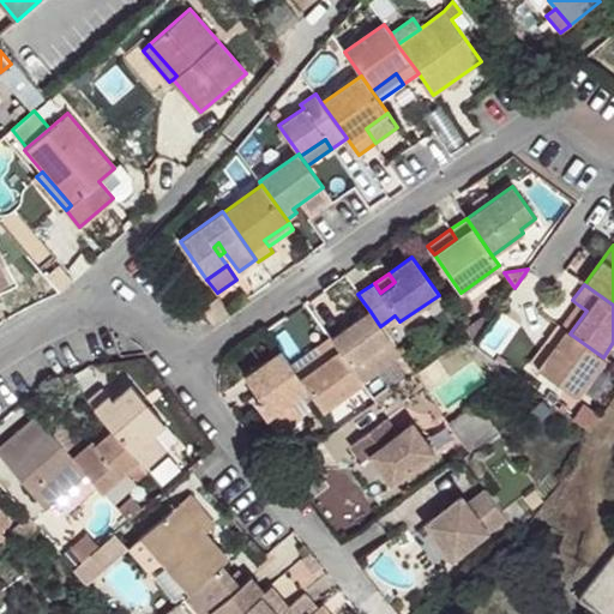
[(587,311),(578,305),(561,327),(570,333),(587,311)]
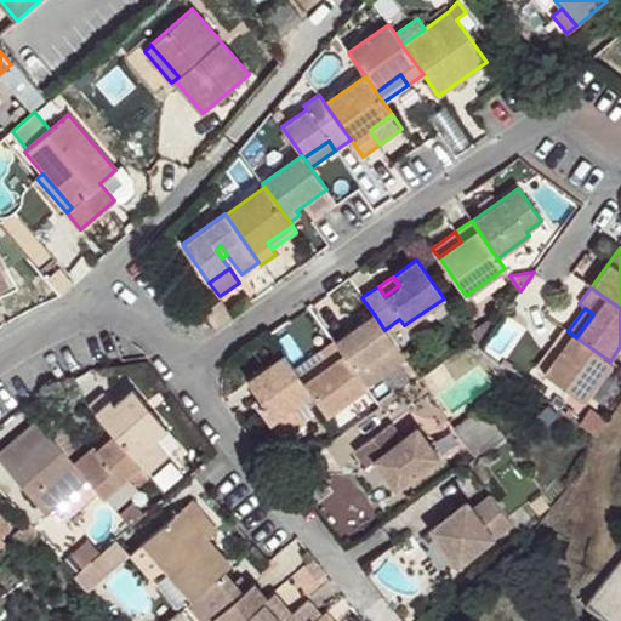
[(187,325),(194,336),(209,326),(201,315),(187,325)]
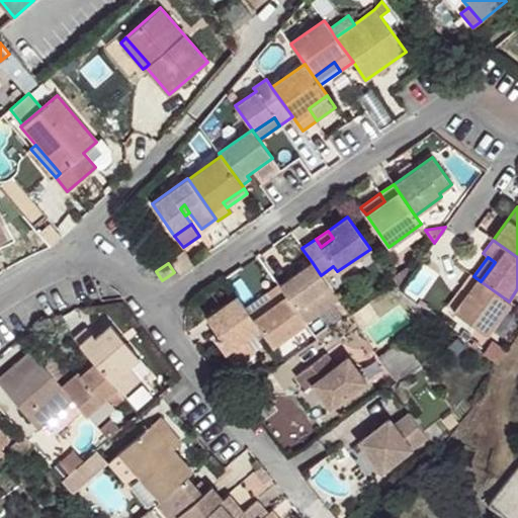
[(328,327),(347,313),(321,275),(313,263),(279,286),(306,323),(319,314),(328,327)]
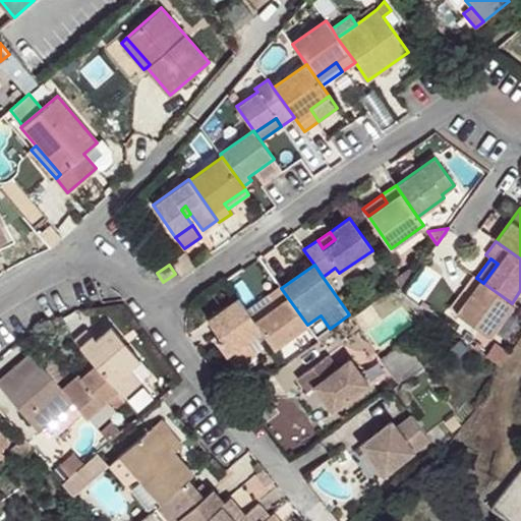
[(476,278),(474,275),(464,289),(470,294),(456,312),(489,337),(514,304),(512,303),(483,283),(476,278)]
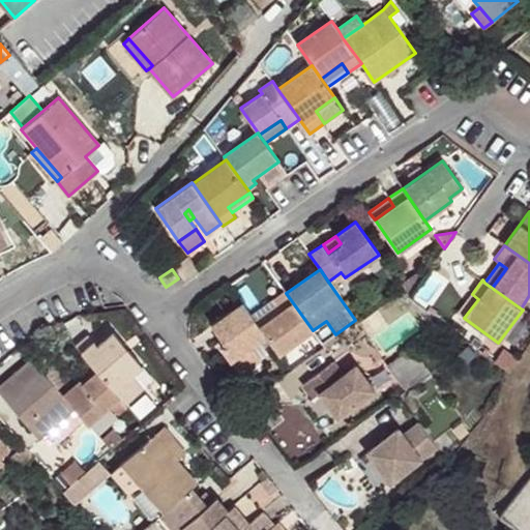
[(278,355),(313,330),(286,293),(285,292),(273,300),(276,304),(255,321),(265,336),(275,350),(278,355)]
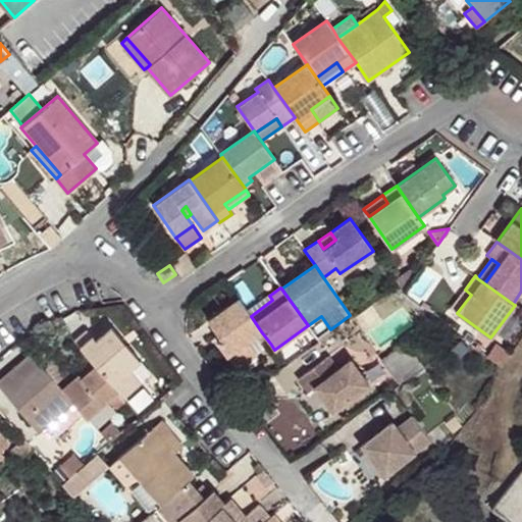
[(471,295),(465,290),(451,309),(457,313),(471,295)]
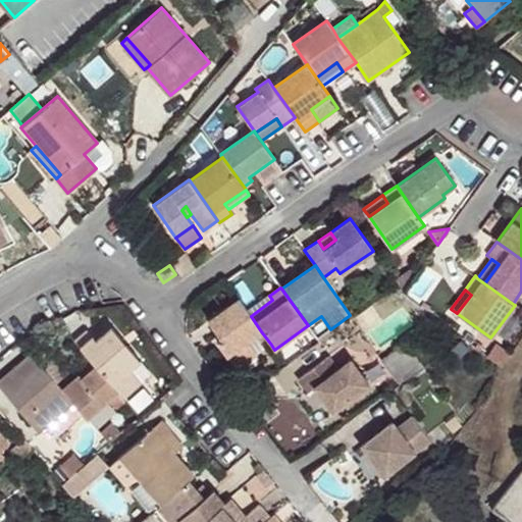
[(272,300),(269,296),(248,311),(251,316),(272,300)]
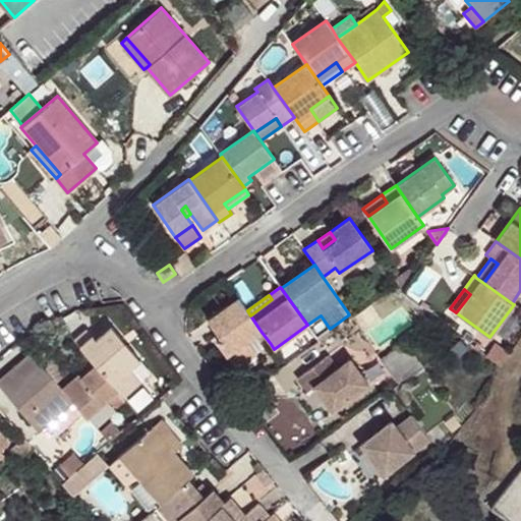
[(256,353),(247,340),(261,331),(250,315),(247,310),(238,297),(207,320),(220,338),(216,341),(235,368),(256,353)]
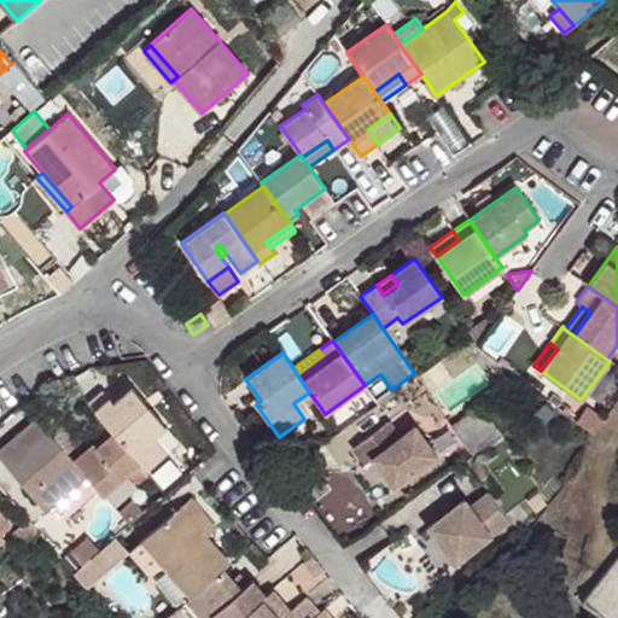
[(101,390),(87,402),(110,429),(114,433),(139,464),(144,470),(167,450),(153,435),(164,426),(130,386),(112,402),(101,390)]
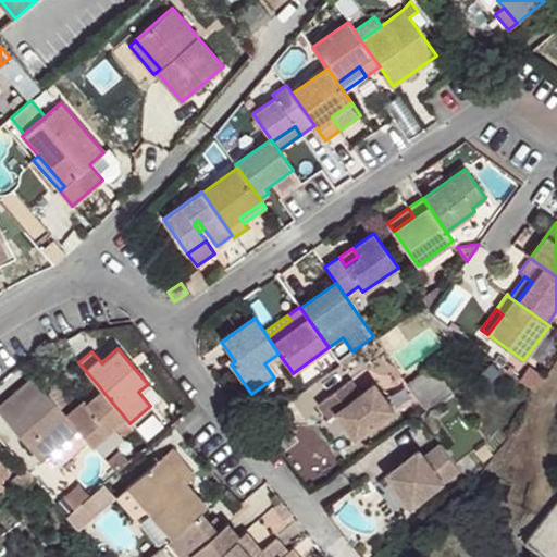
[(274,378),(289,368),(279,354),(264,363),(274,378)]
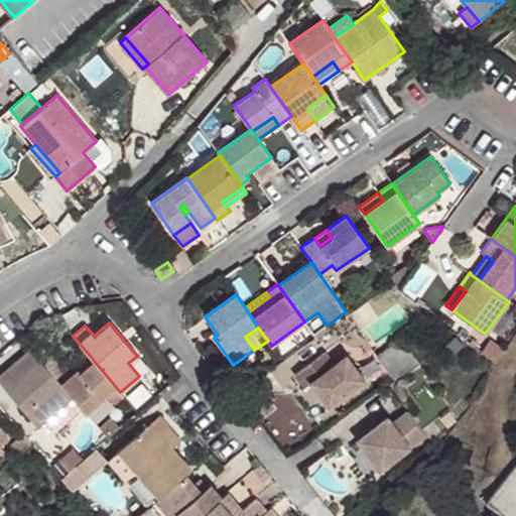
[(394,379),(417,362),(401,339),(378,356),(394,379)]
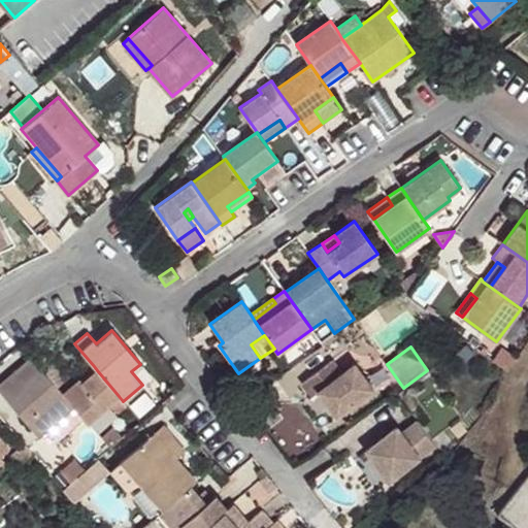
[(493,360),(506,371),(516,358),(502,348),(493,360)]
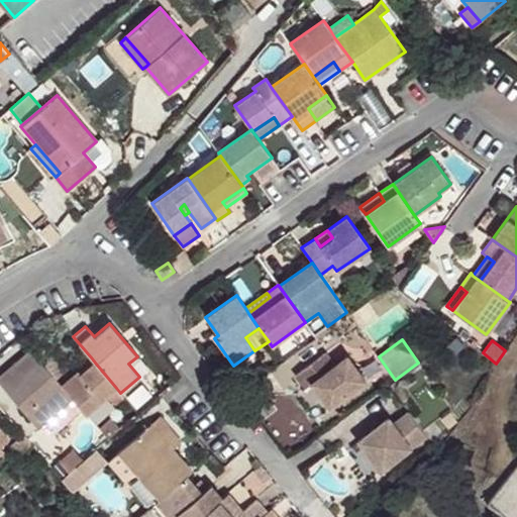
[(41,362),(30,349),(0,375),(0,383),(24,411),(31,405),(35,409),(27,415),(37,426),(44,420),(55,432),(81,409),(61,385),(56,379),(41,362)]
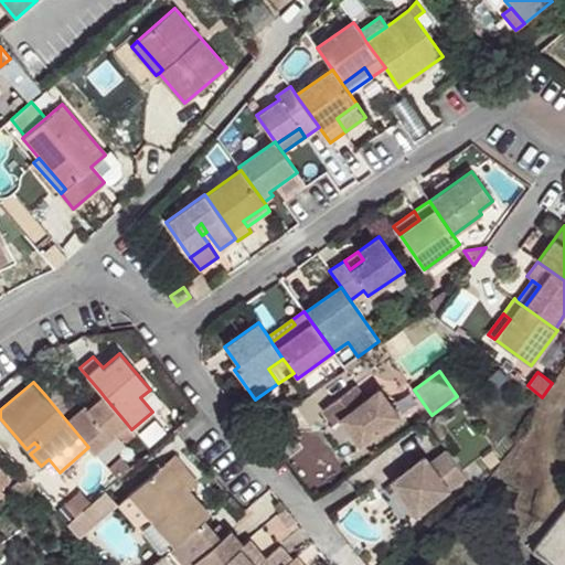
[(45,395),(61,414),(73,404),(57,385),(45,395)]
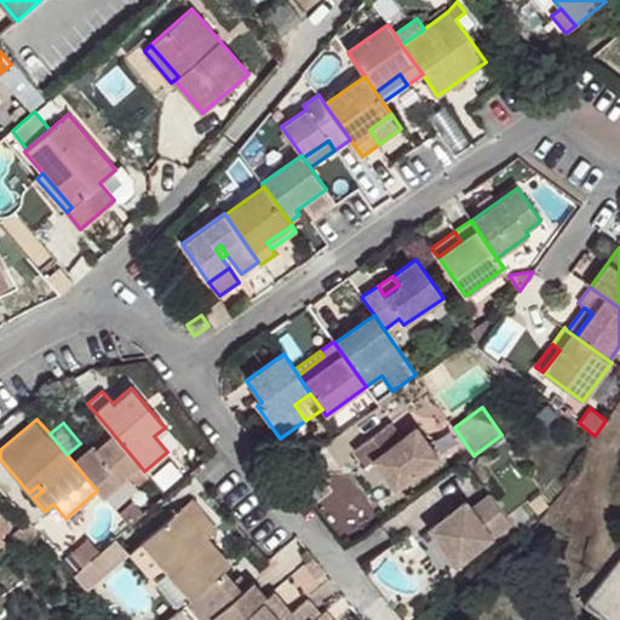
[(372,459),(394,491),(438,458),(417,428),(402,438),(391,424),(356,449),(366,464),(372,459)]
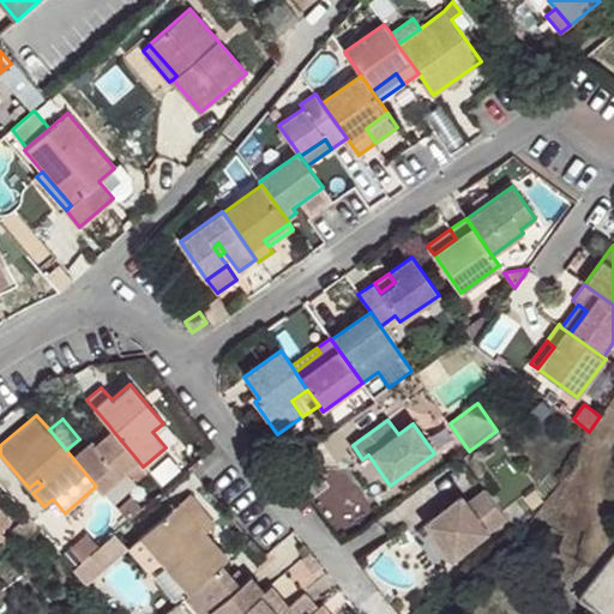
[(109,426),(92,440),(96,445),(113,431),(109,426)]
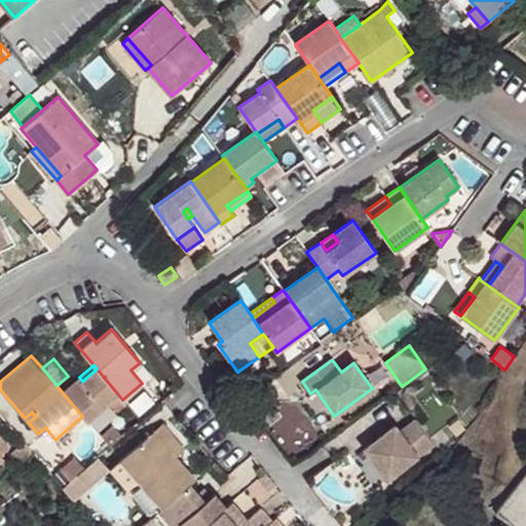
[(79,377),(62,391),(82,416),(87,421),(109,403),(113,399),(120,408),(124,405),(117,396),(118,395),(97,369),(82,381),(79,377)]
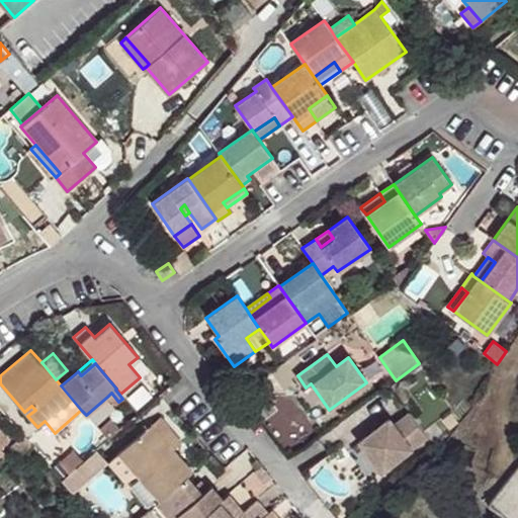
[(115,405),(118,402),(111,393),(107,397),(115,405)]
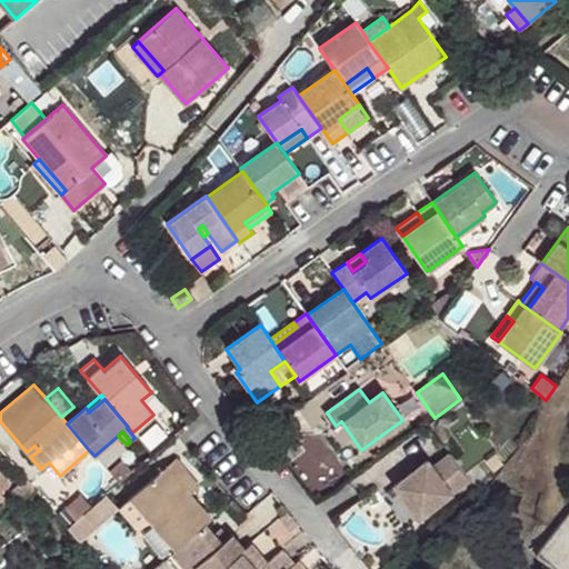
[(35,446),(27,452),(30,457),(39,450),(35,446)]
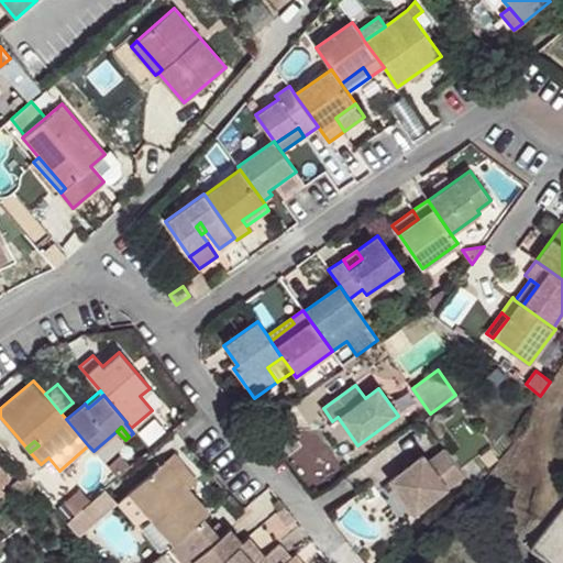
[(422,456),(389,481),(414,515),(463,477),(444,452),(428,464),(422,456)]
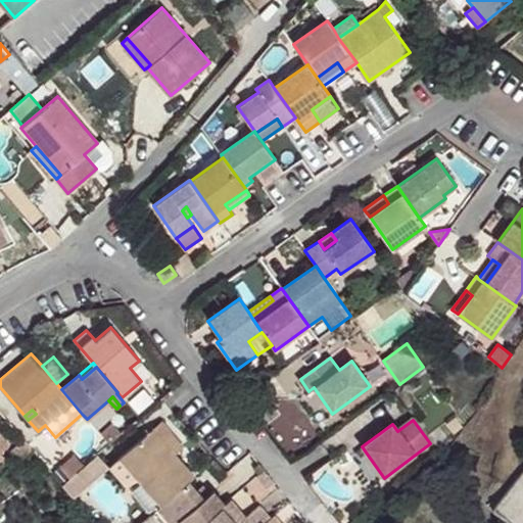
[(109,443),(121,434),(113,425),(102,434),(109,443)]
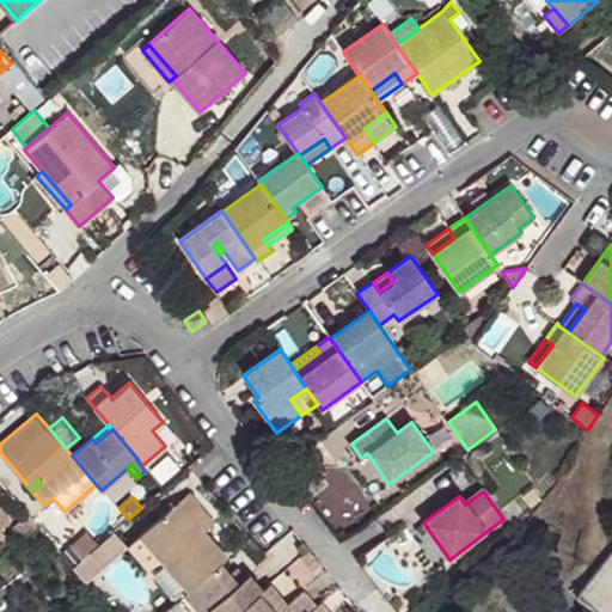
[(160,560),(188,591),(221,563),(227,557),(178,502),(128,545),(148,569),(160,560)]
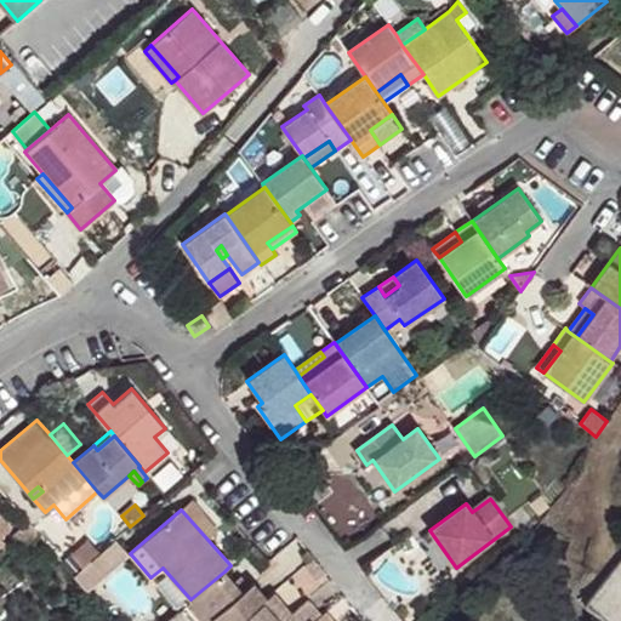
[(0,537),(11,529),(0,517),(0,537)]
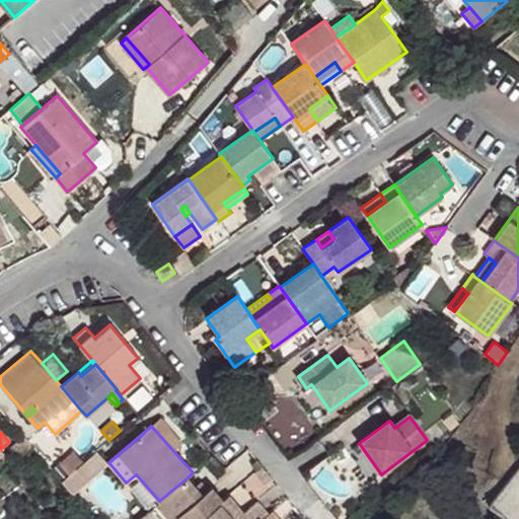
[(18,456),(31,445),(23,437),(11,447),(18,456)]
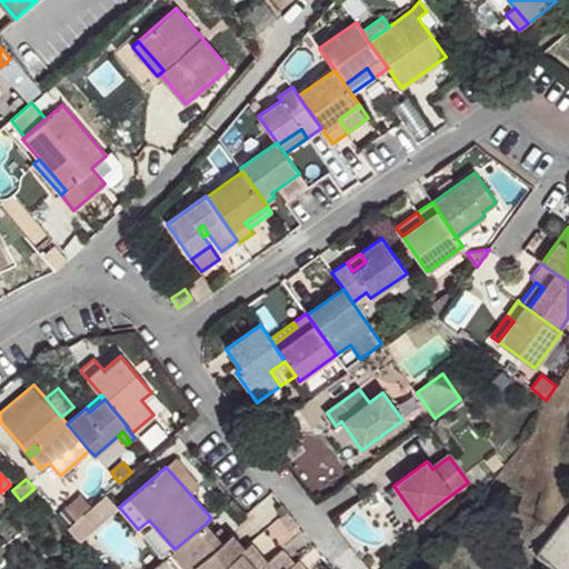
[(77,519),(68,527),(79,540),(117,507),(106,493),(91,507),(77,519)]
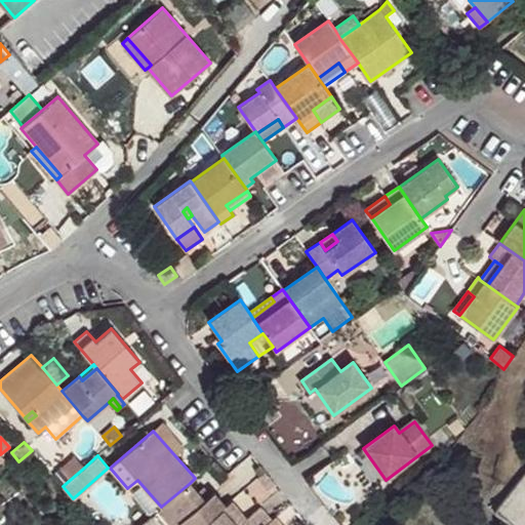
[(71,479),(84,468),(74,456),(61,468),(71,479)]
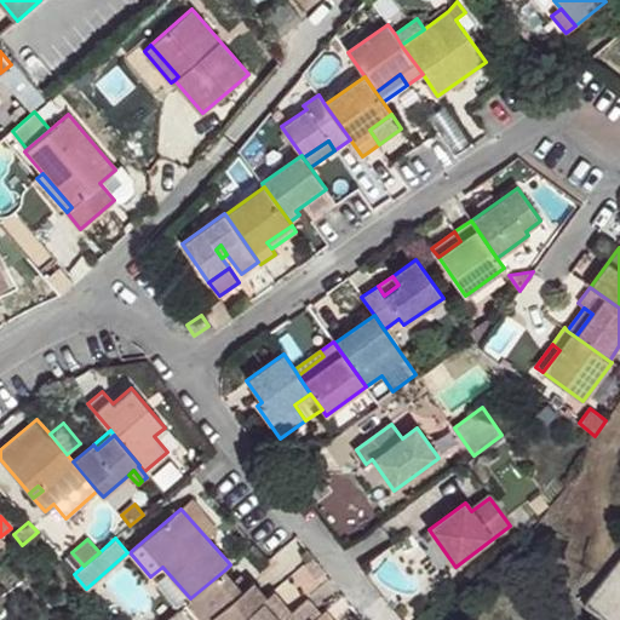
[(560,573),(564,560),(550,554),(545,567),(560,573)]
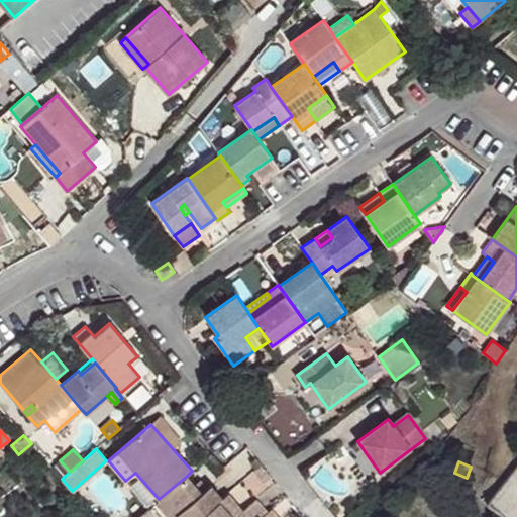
[(271,478),(261,464),(253,471),(264,484),(271,478)]
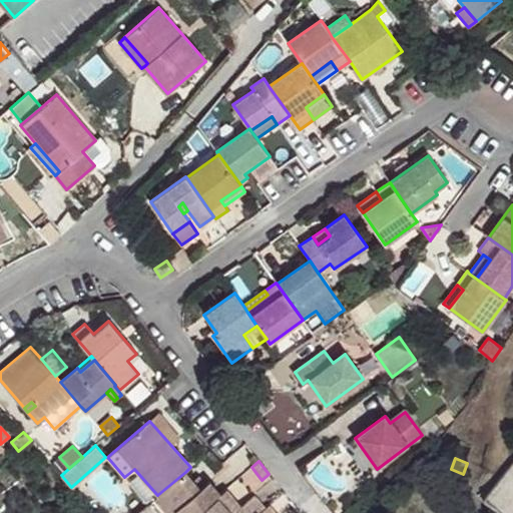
[(198,512),(220,494),(209,482),(205,485),(200,489),(193,481),(185,472),(157,495),(154,499),(166,512),(172,512),(174,511),(175,512),(198,512)]
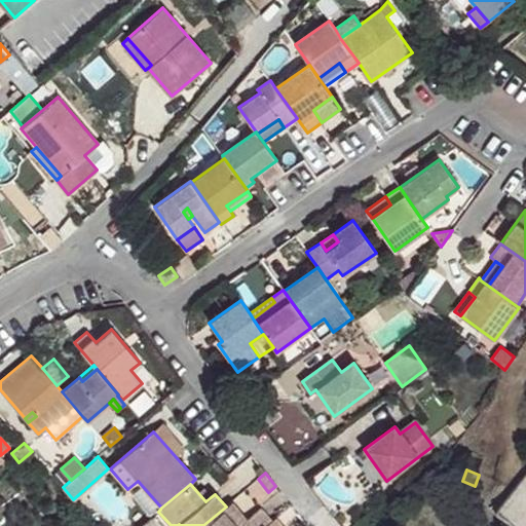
[(203,489),(198,493),(205,501),(211,497),(203,489)]
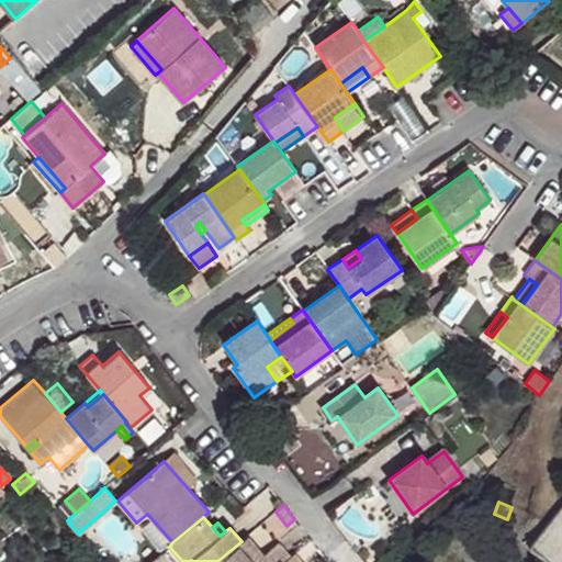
[(217,561),(284,561),(290,558),(279,544),(257,561),(253,561),(250,559),(259,551),(247,537),(242,541),(217,561)]
